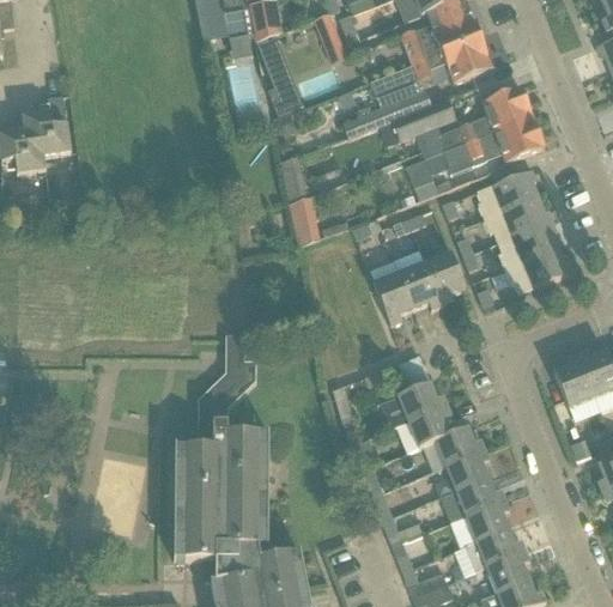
[(0,0),(0,16),(12,14),(11,0),(8,1),(8,0),(0,0)]
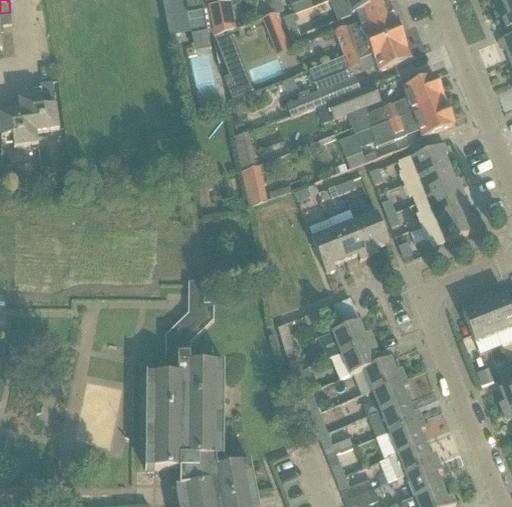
[(205,1),(205,0),(185,0),(191,30),(191,32),(211,28),(205,1)]
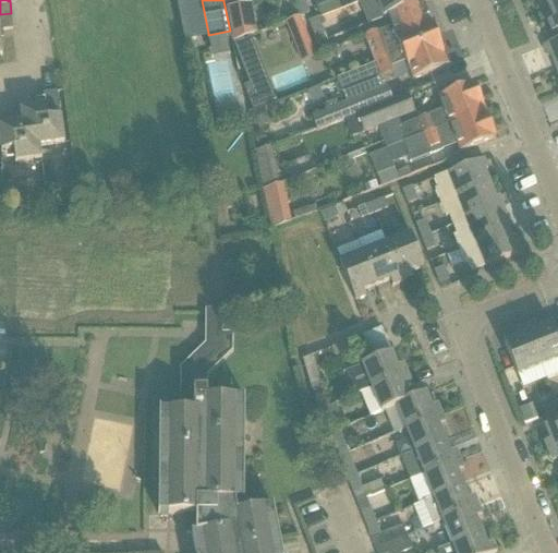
[(227,4),(233,39),(256,29),(251,0),(227,4)]
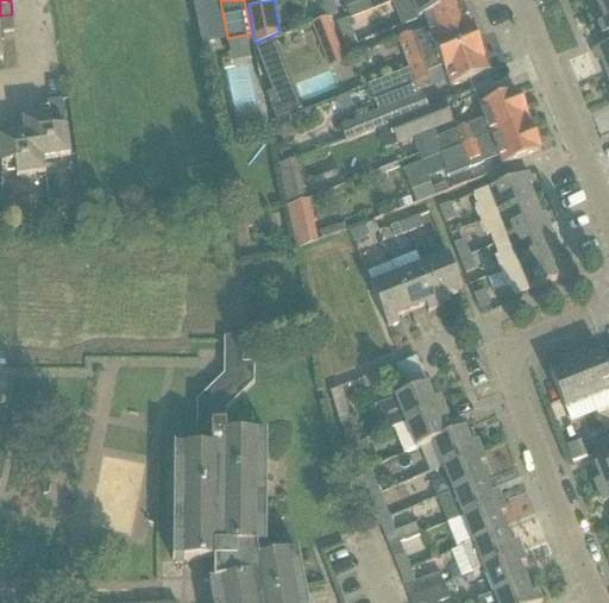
[(338,10),(333,0),(322,0),(327,13),(328,13),(338,10)]
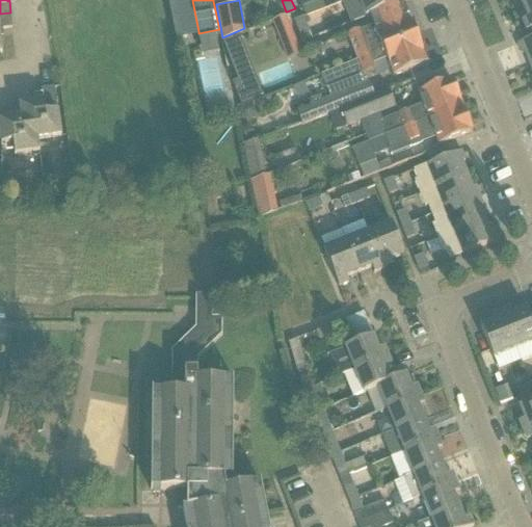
[(300,0),(304,8),(317,4),(315,0),(300,0)]
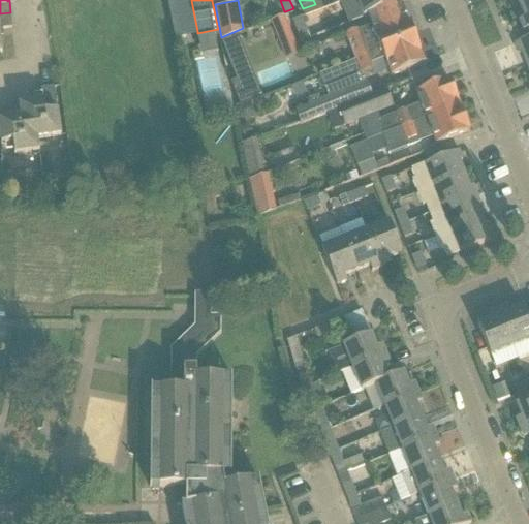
[(401,3),(400,0),(356,0),(363,12),(366,11),(367,12),(368,12),(369,16),(370,16),(401,3)]
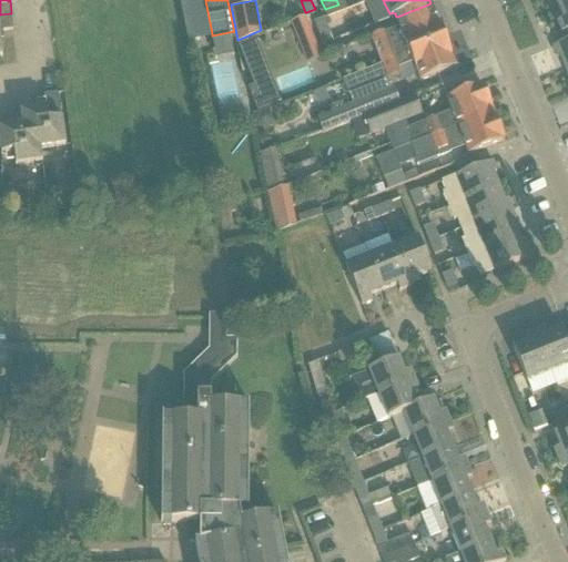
[(567,26),(567,0),(563,0),(558,2),(563,16),(557,18),(561,29),(567,26)]
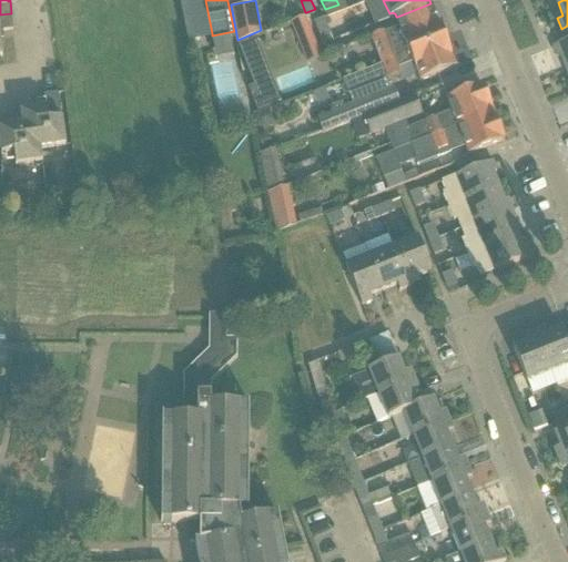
[(444,36),(430,3),(397,17),(396,17),(398,23),(384,30),(383,27),(372,31),(383,60),(444,36)]
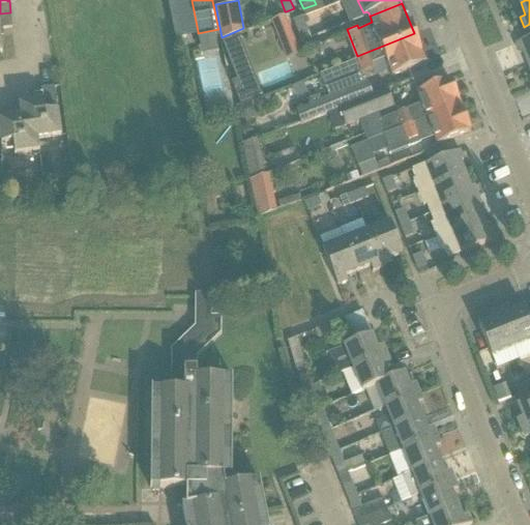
[(285,11),(272,17),(283,47),(296,41),(286,11),(285,11)]
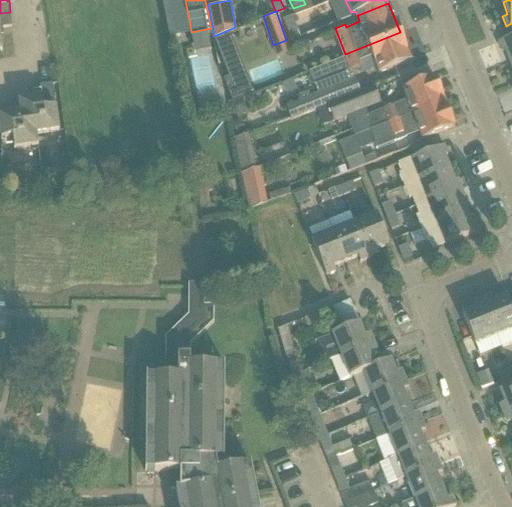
[(0,25),(12,24),(10,12),(0,13),(0,48),(1,48),(0,38),(0,25)]
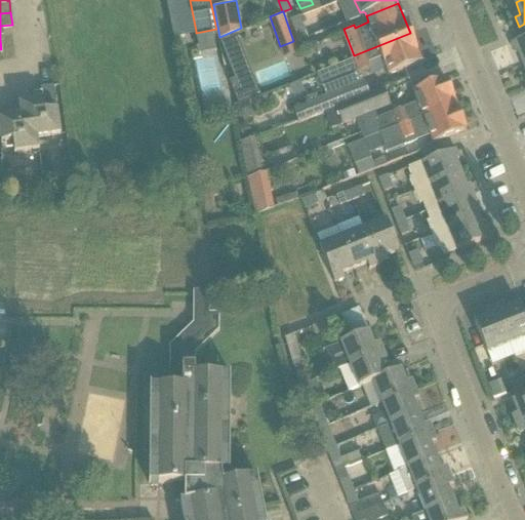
[(299,12),(290,16),(298,39),(308,35),(299,12)]
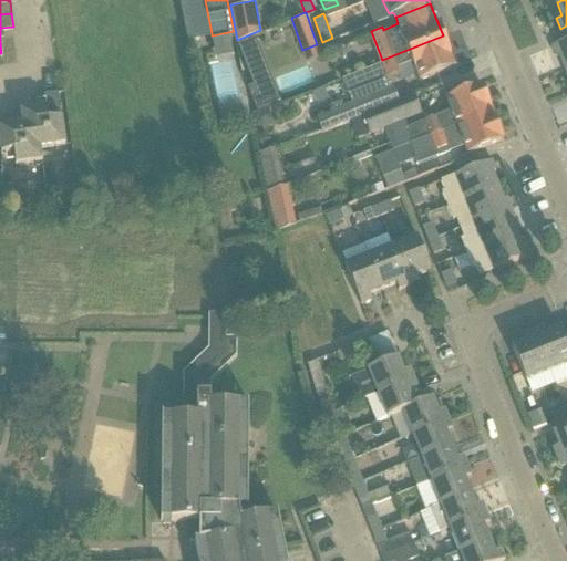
[(254,34),(236,40),(253,82),(247,84),(255,106),(278,99),(254,34)]
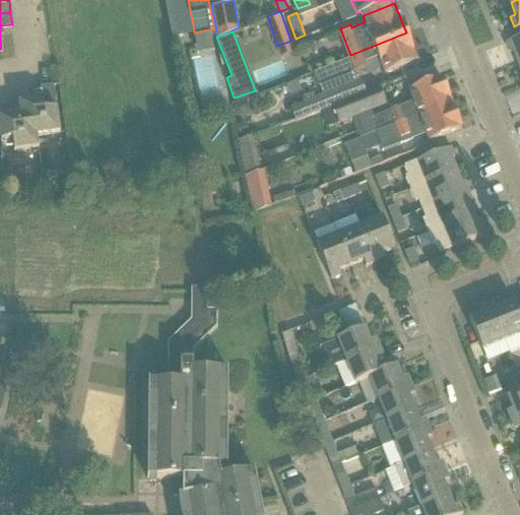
[(350,55),(355,69),(367,64),(365,59),(378,54),(384,71),(416,58),(406,33),(350,55)]
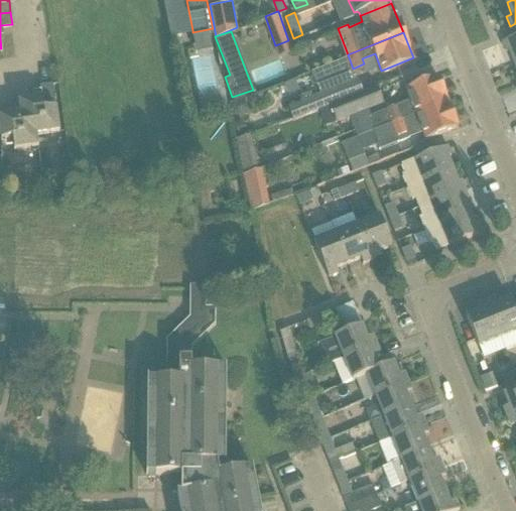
[(513,58),(515,57),(515,32),(502,38),(506,47),(508,46),(513,58)]
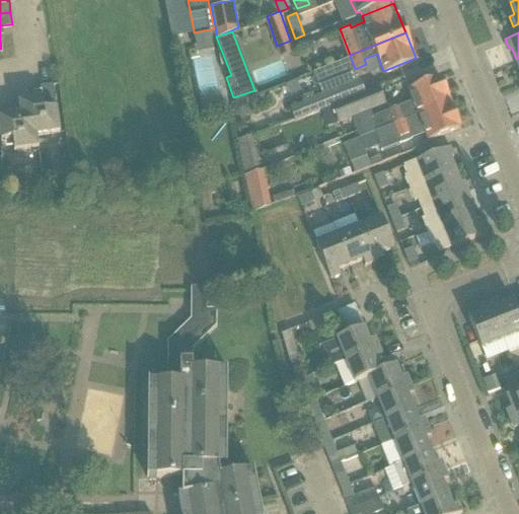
[(350,55),(312,70),(318,82),(355,69),(350,55)]
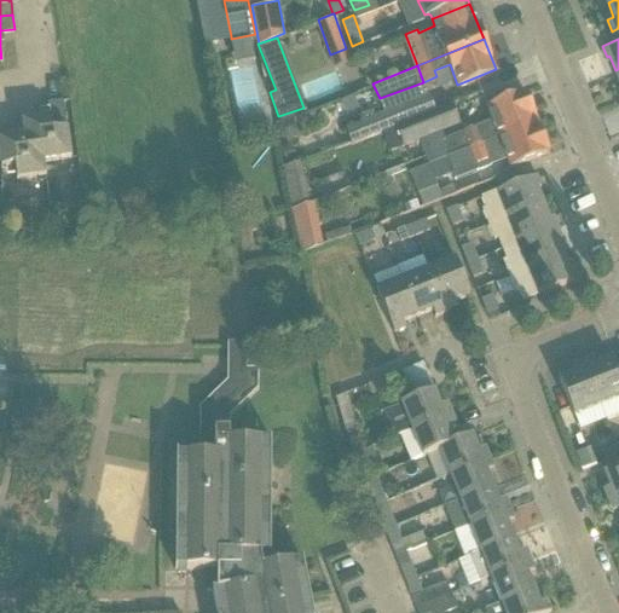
[(461,129),(445,137),(451,151),(537,117),(525,88),(502,97),(486,104),(492,117),(475,125),(461,129)]
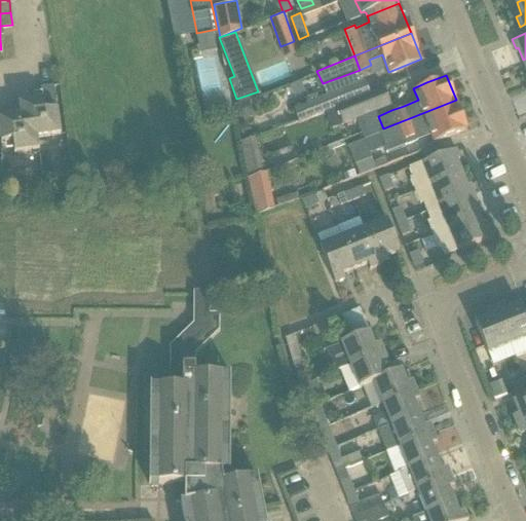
[(310,99),(292,106),(298,119),(325,109),(335,105),(368,91),(363,78),(326,91),(317,96),(315,91),(308,94),(310,99)]
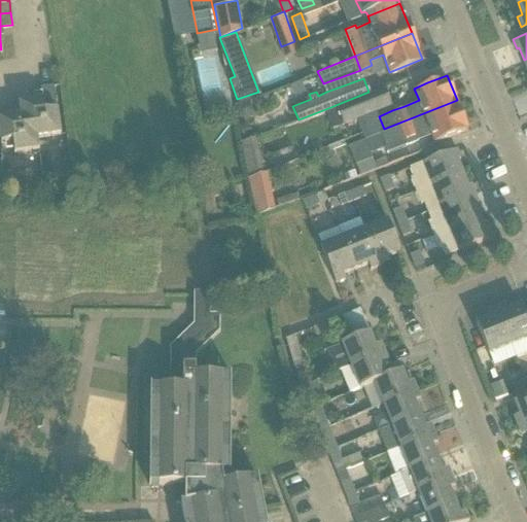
[(20,102),(22,113),(23,113),(24,125),(35,123),(37,135),(61,132),(54,83),(41,85),(43,99),(20,102)]
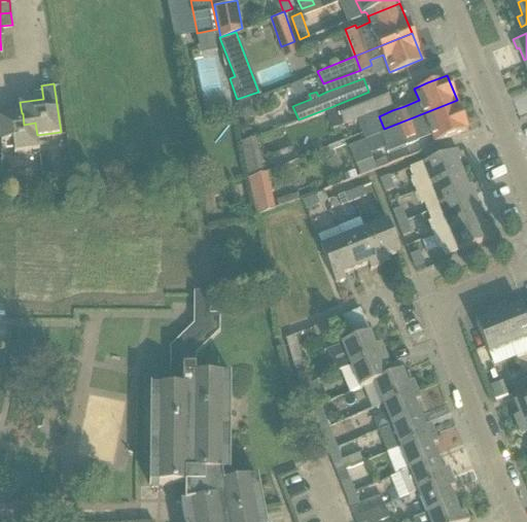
[(369,92),(336,105),(342,120),(343,123),(357,116),(376,109),(392,102),(385,84),(369,92)]
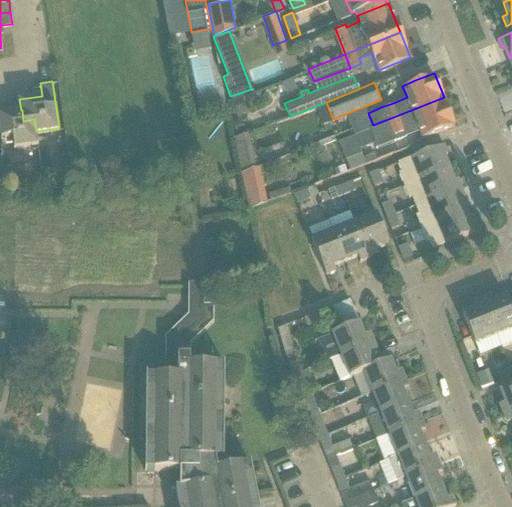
[(373,125),(355,133),(359,145),(374,139),(377,145),(419,128),(422,135),(435,130),(454,122),(444,97),(373,125)]
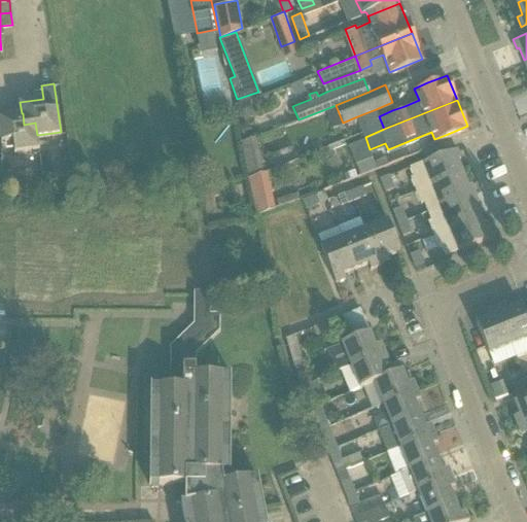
[(23,113),(22,113),(0,115),(0,129),(1,140),(13,139),(14,150),(39,147),(37,135),(35,123),(24,125),(23,113)]
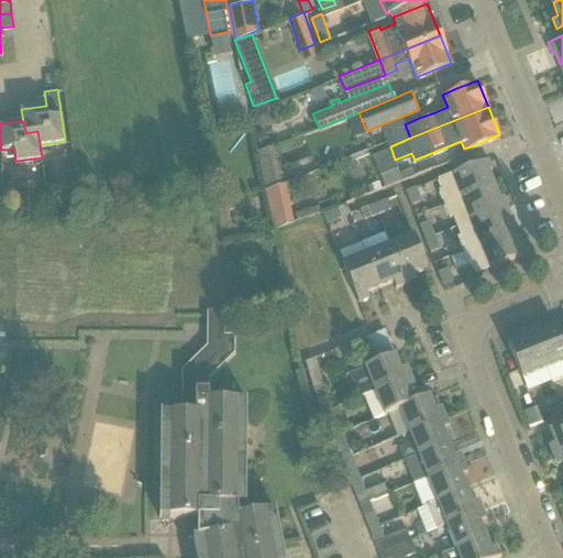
[(487,156),(439,176),(442,185),(439,187),(444,200),(494,181),(488,167),(492,166),(487,156)]
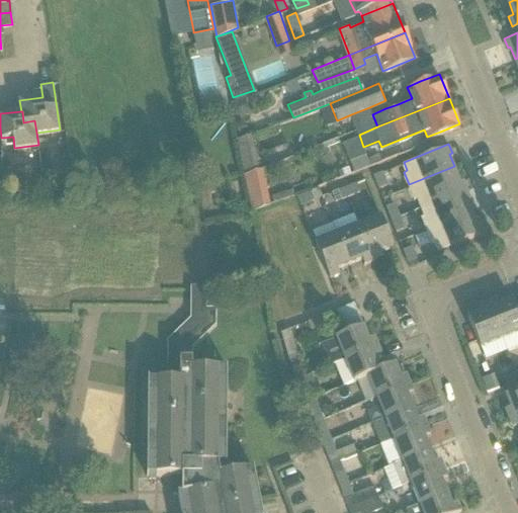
[(254,149),(240,152),(243,170),(257,167),(254,149)]
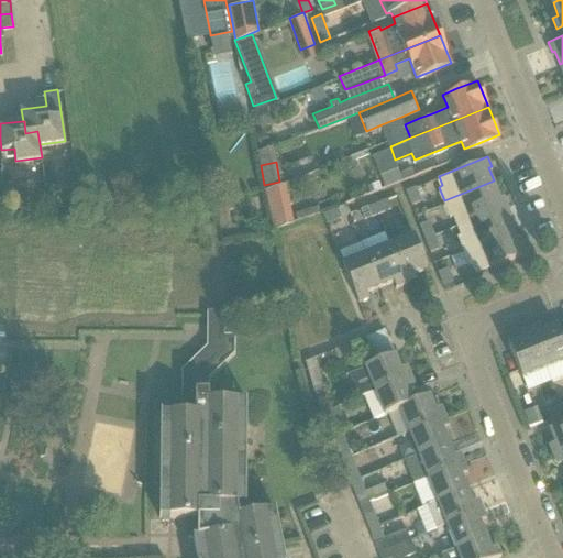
[(499,195),(494,181),(444,200),(450,215),(453,214),(457,223),(506,203),(503,194),(499,195)]
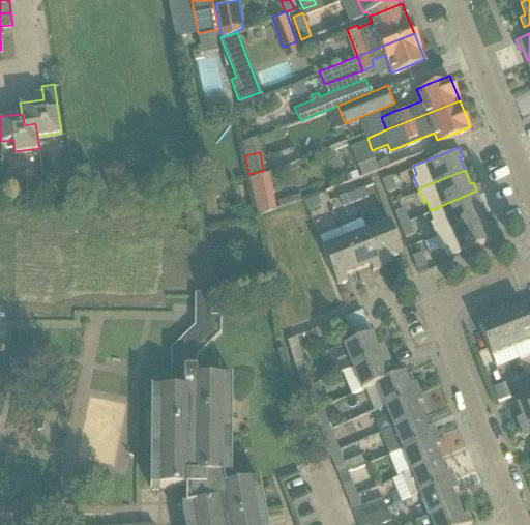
[(0,171),(0,182),(19,184),(19,172),(0,171)]
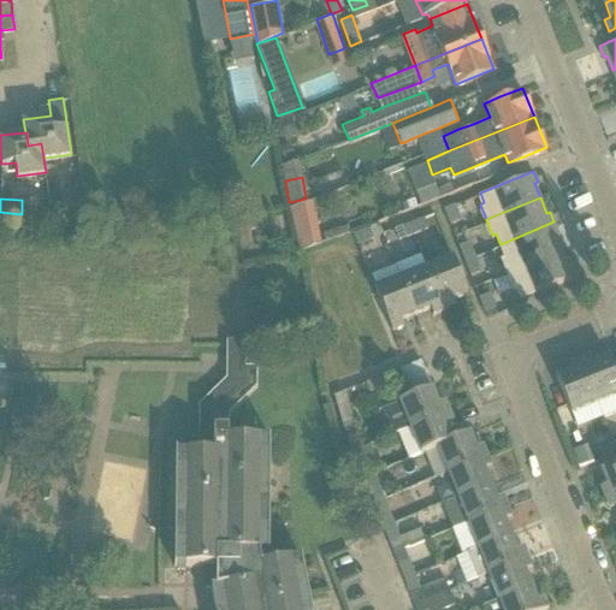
[(290,205),(300,248),(320,240),(311,199),(290,205)]
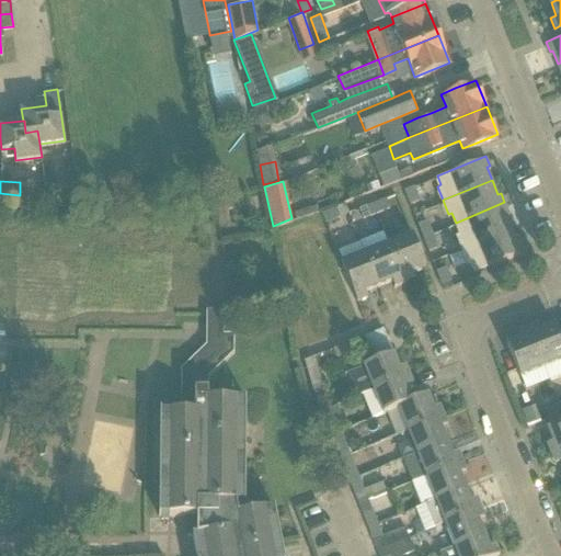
[(414,184),(404,189),(410,202),(420,199),(414,184)]
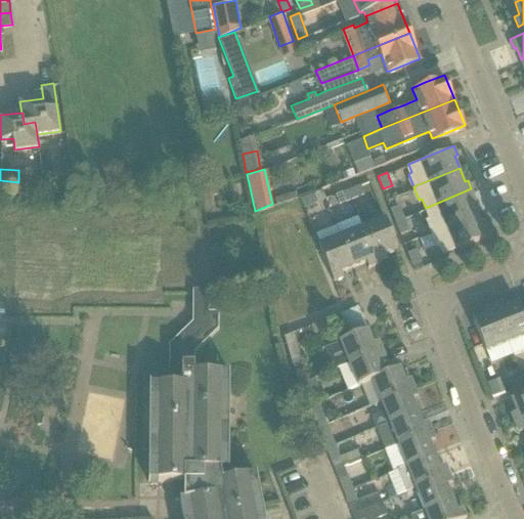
[(360,183),(348,187),(351,197),(363,191),(360,183)]
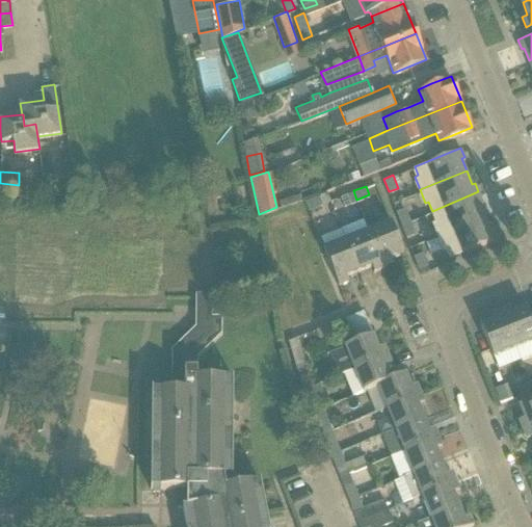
[(356,200),(353,190),(341,195),(344,204),(356,200)]
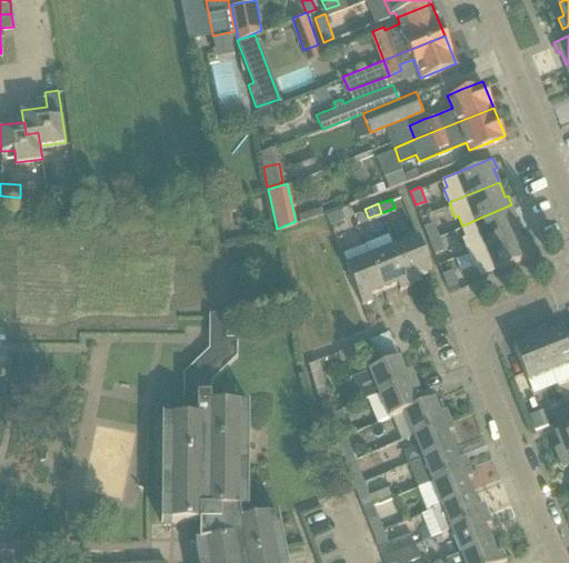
[(516,214),(511,204),(462,225),(466,234),(461,235),(468,250),(518,230),(512,217),(516,214)]
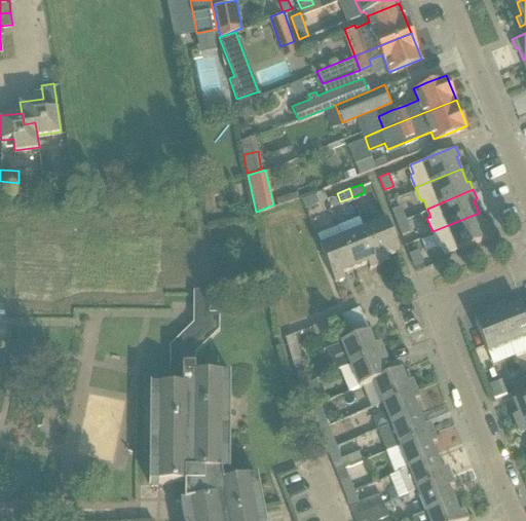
[(314,193),(302,197),(305,206),(317,200),(314,193)]
